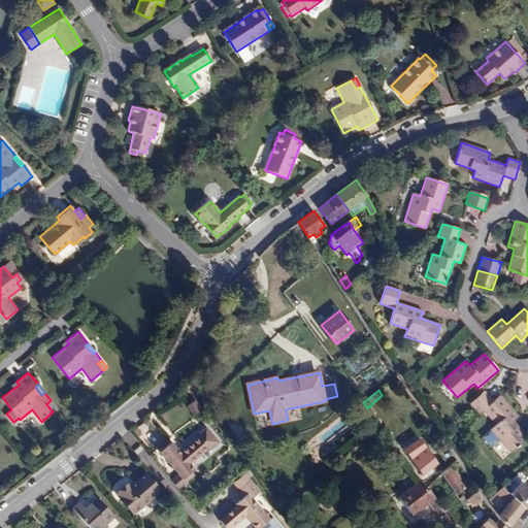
[(494,401),(485,392),(470,405),(480,415),(484,410),(494,401)]
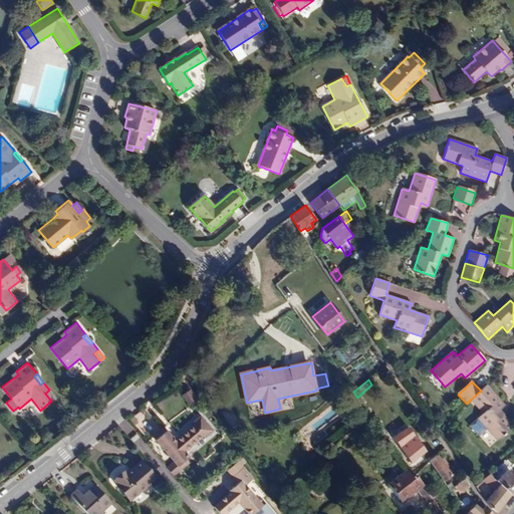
[(513,425),(499,410),(505,406),(487,386),(481,391),(471,400),(483,414),(478,418),(487,429),(497,440),(513,425)]
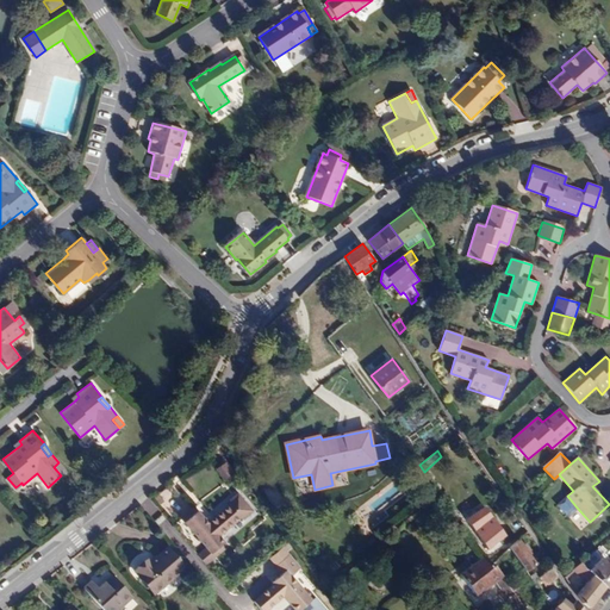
[(67,472),(58,462),(54,467),(61,475),(67,472)]
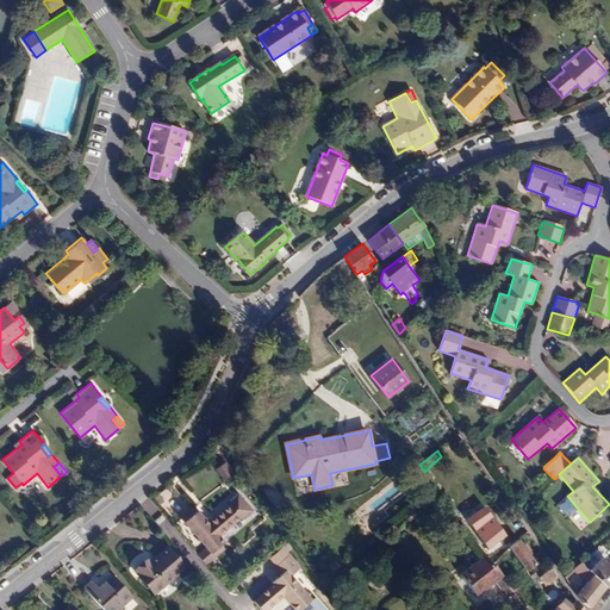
[(225,483),(234,477),(225,464),(217,470),(225,483)]
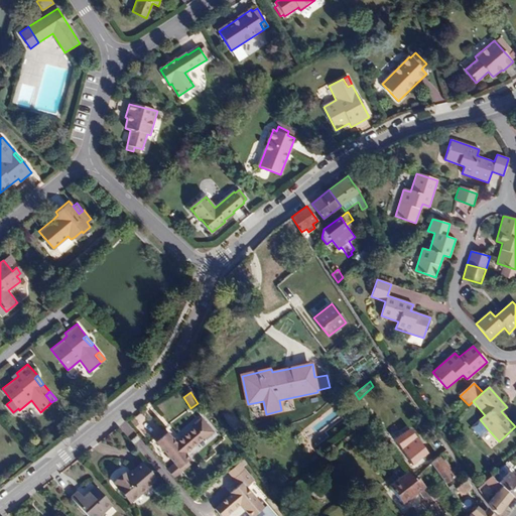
[(384,425),(377,415),(372,418),(380,429),(384,425)]
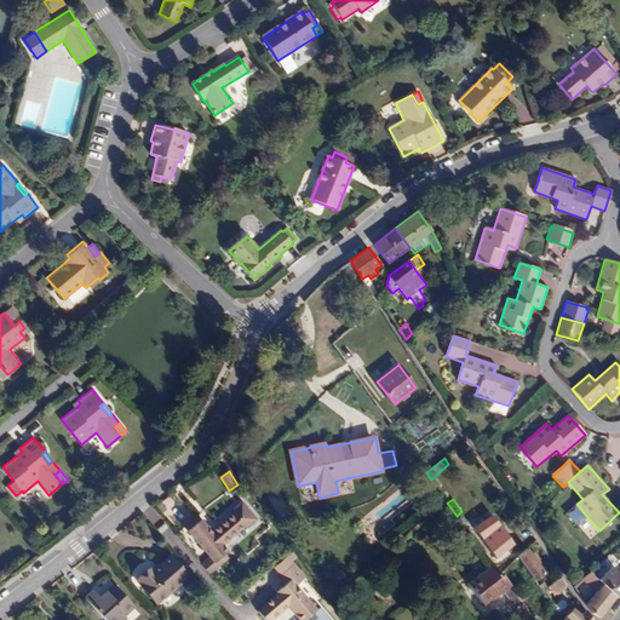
[(223,545),(245,527),(246,529),(257,520),(242,501),(231,511),(233,514),(212,532),(201,520),(188,530),(210,556),(200,563),(210,574),(219,567),(217,563),(229,552),(223,545)]
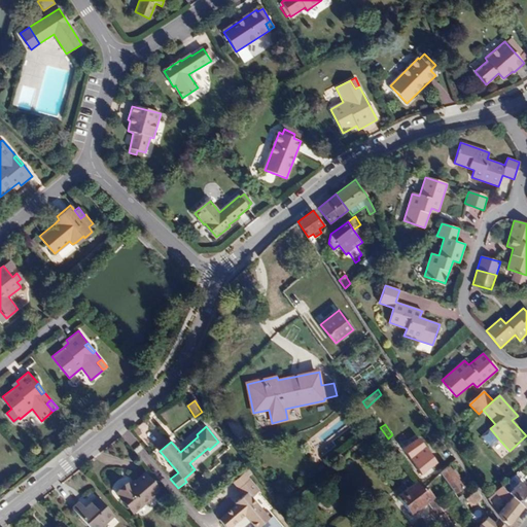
[(499,440),(490,428),(484,433),(493,445),(499,440)]
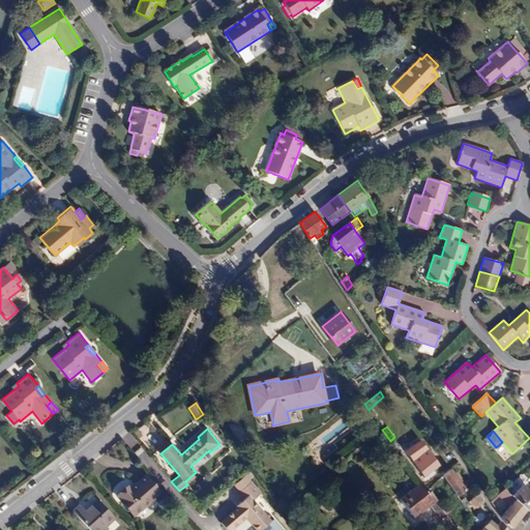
[(439,466),(419,437),(403,447),(423,476),(439,466)]
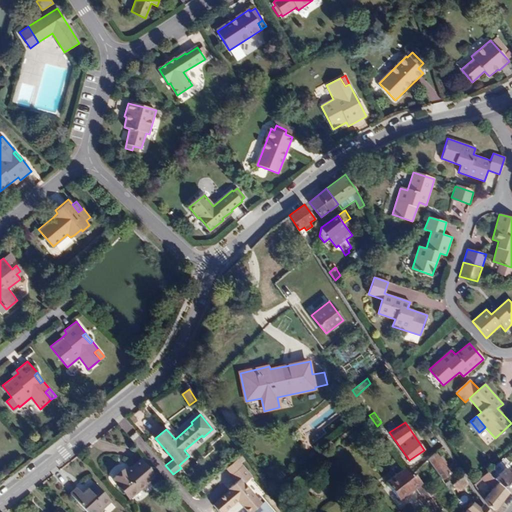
[(155,438),(166,429),(164,425),(153,434),(155,438)]
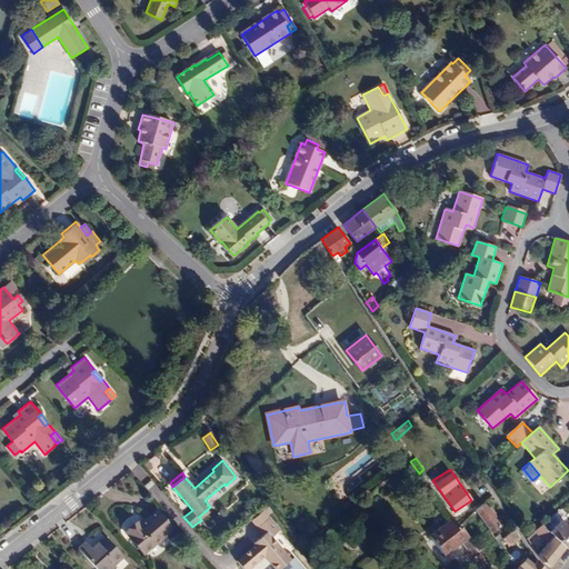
[(496,515),(491,508),(489,510),(485,503),(478,509),(476,511),(490,532),(500,526),(493,517),(496,515)]
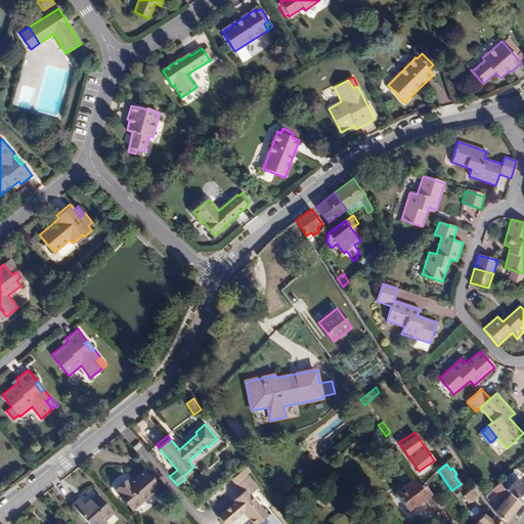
[(185,479),(195,470),(193,467),(183,476),(185,479)]
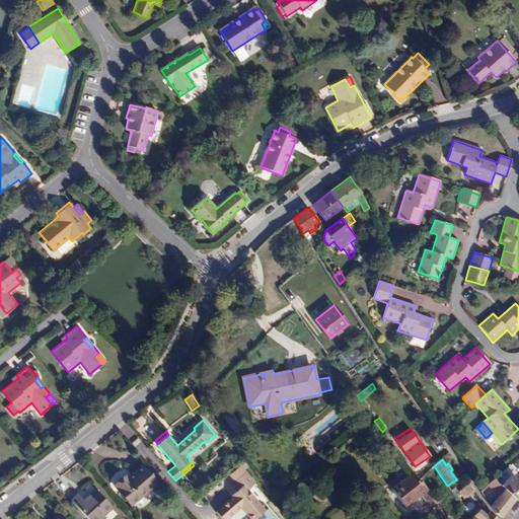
[(131,505),(157,484),(142,466),(127,478),(125,476),(114,486),(131,505)]
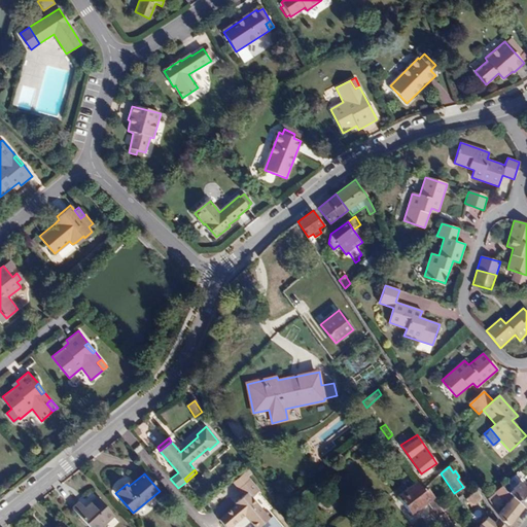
[(526,502),(526,489),(526,488),(518,481),(514,477),(503,486),(524,507),(526,502)]
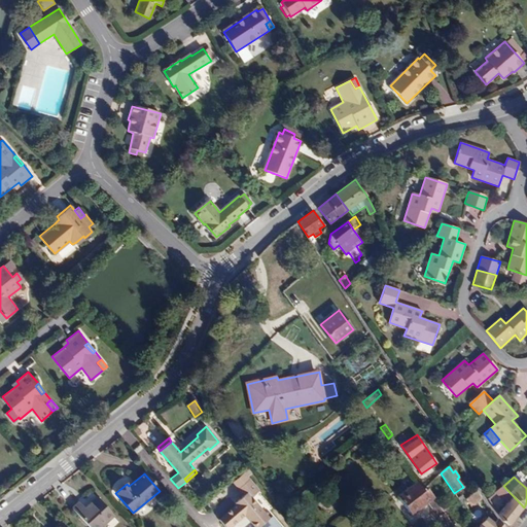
[(258,526),(268,519),(251,498),(259,491),(249,480),(239,489),(243,495),(235,502),(236,504),(218,520),(224,526),(229,526),(244,515),(254,526),(258,526)]
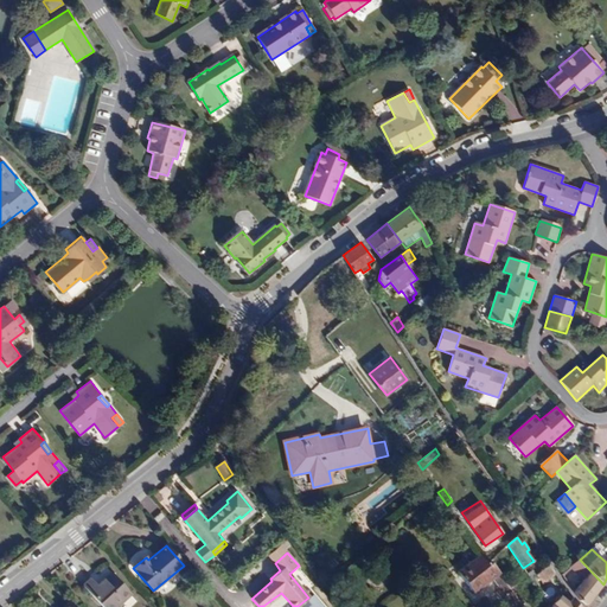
[(499,575),(490,562),(483,553),(458,572),(474,593),(491,581),(499,575)]
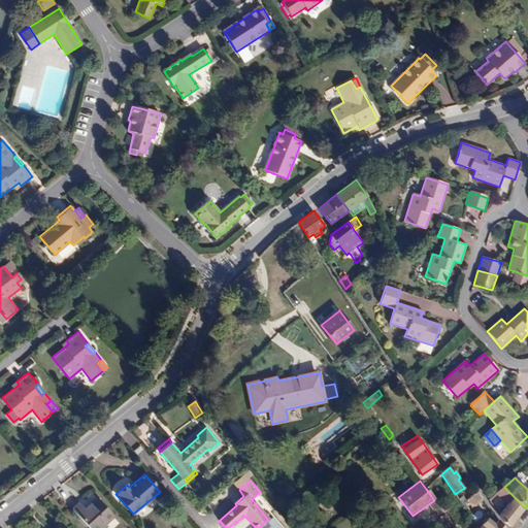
[(525,508),(504,487),(496,494),(507,504),(499,515),(510,526),(525,508)]
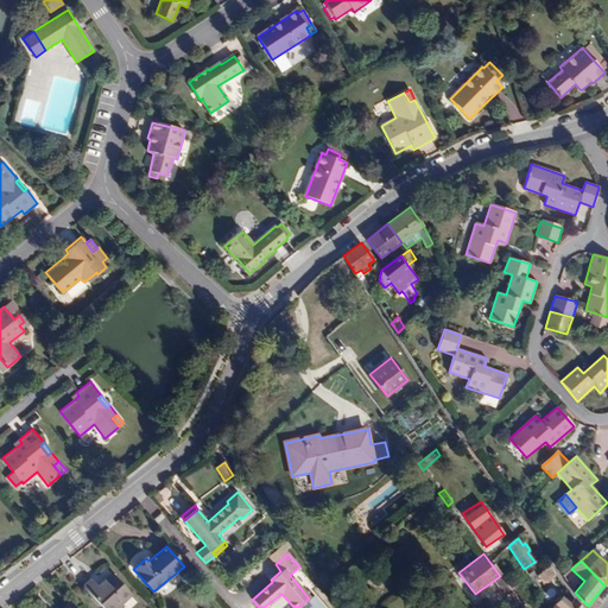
[(553,588),(548,580),(553,575),(549,568),(537,577),(532,581),(544,597),(553,588)]
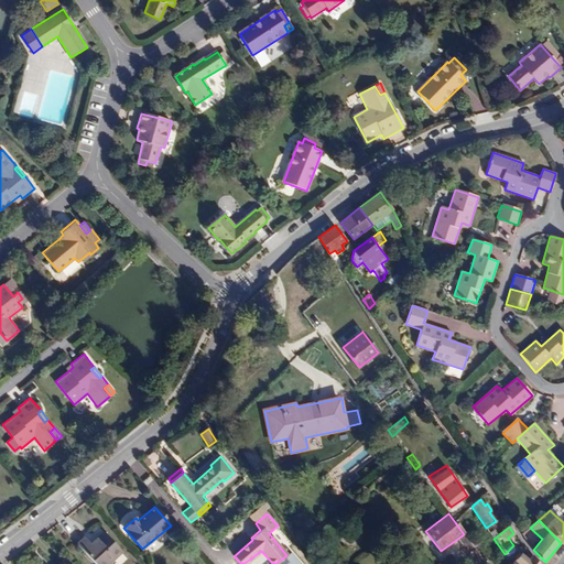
[(108,563),(122,552),(104,532),(90,543),(85,537),(77,544),(95,563),(108,563)]
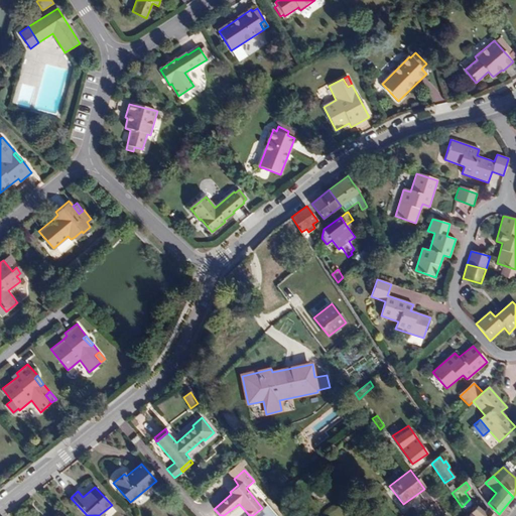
[(431,499),(424,489),(417,494),(433,515),(443,515),(441,512),(431,499)]
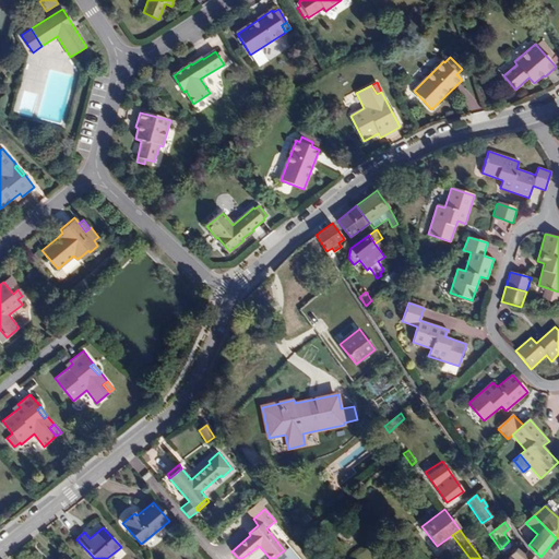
[(485,549),(474,535),(467,540),(478,555),(485,549)]
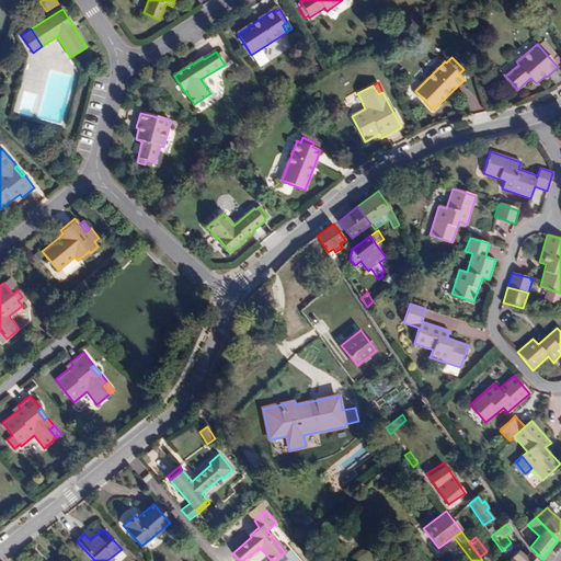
[(535,560),(529,551),(526,556),(518,551),(510,560),(535,560)]
